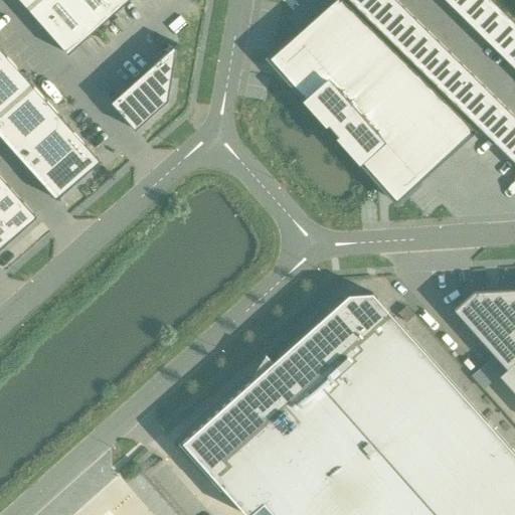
[(35,0),(27,8),(68,54),(129,0),(35,0)]
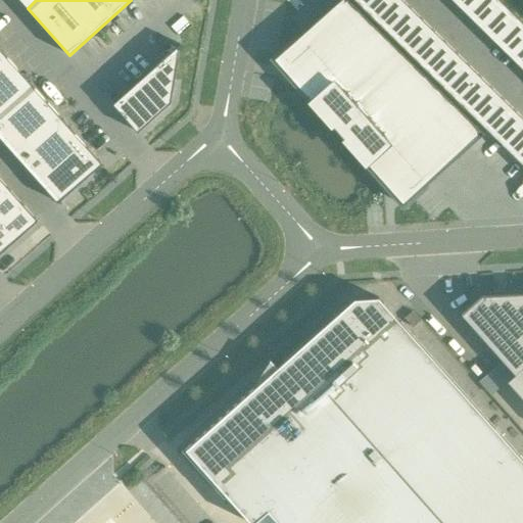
[(297,38),(274,59),(275,60),(294,82),(333,127),(335,129),(411,61),(347,0),(339,0),(303,32),(297,38)]
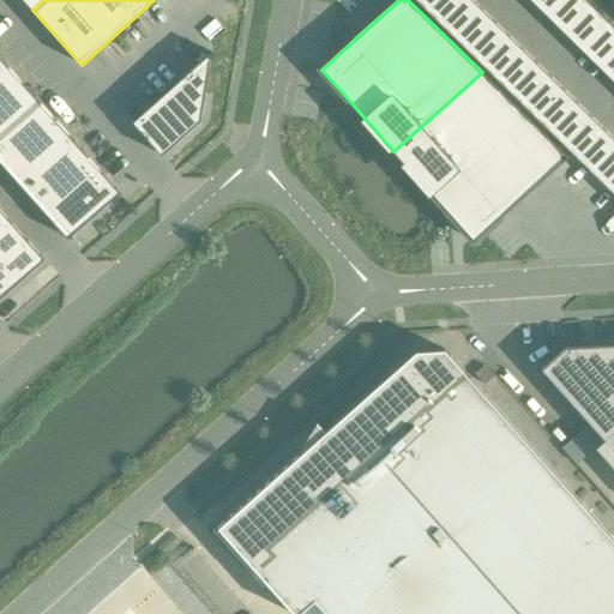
[(415,0),(427,10),(435,0),(415,0)]
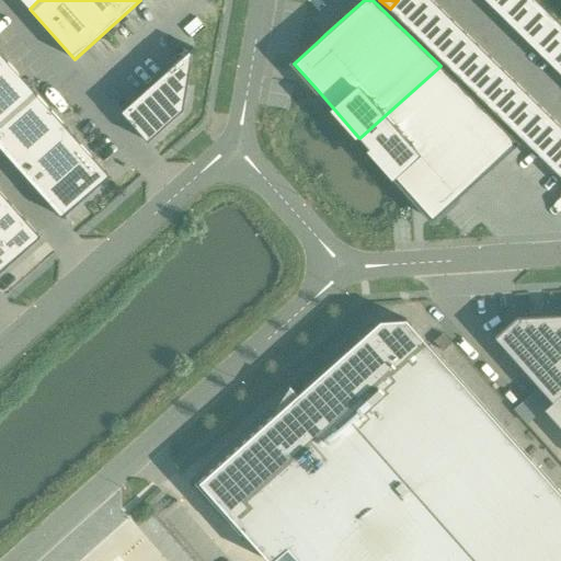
[(398,0),(390,9),(402,22),(423,0),(398,0)]
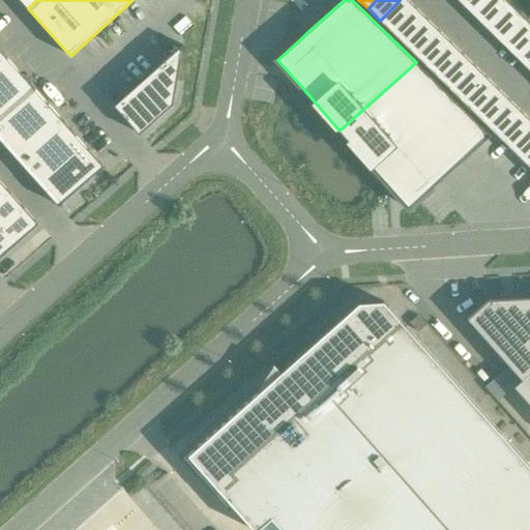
[(407,0),(400,0),(380,21),(391,32),(416,7),(407,0)]
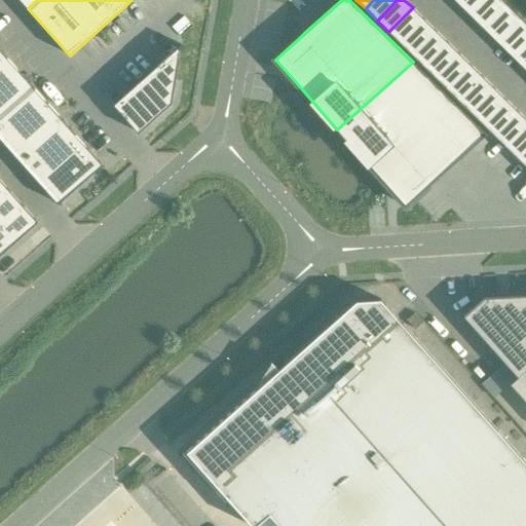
[(456,0),(455,1),(470,15),(485,0),(456,0)]
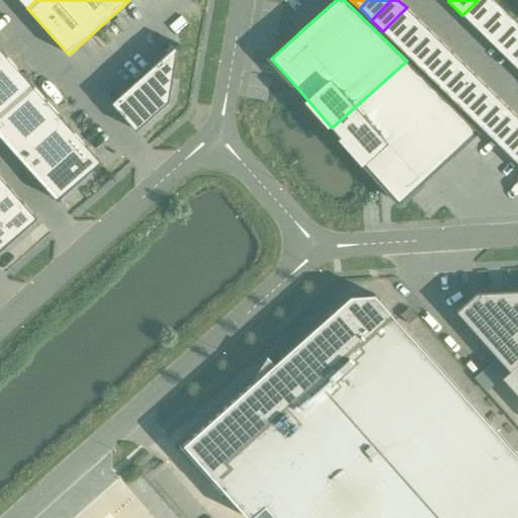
[(495,0),(478,0),(462,15),(478,29),(501,5),(495,0)]
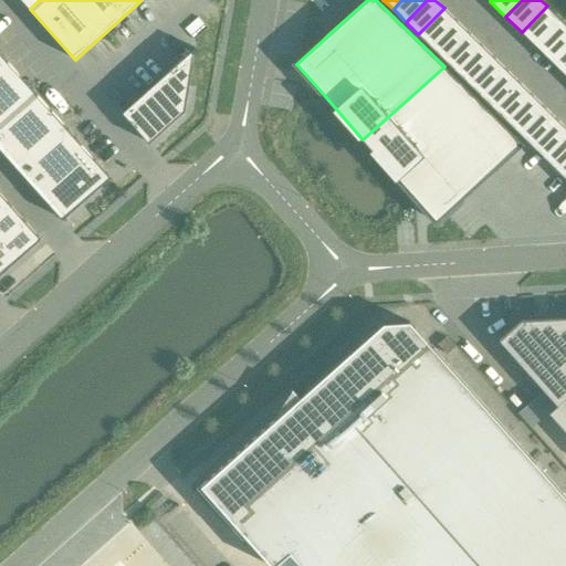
[(547,6),(522,32),(537,48),(563,22),(547,6)]
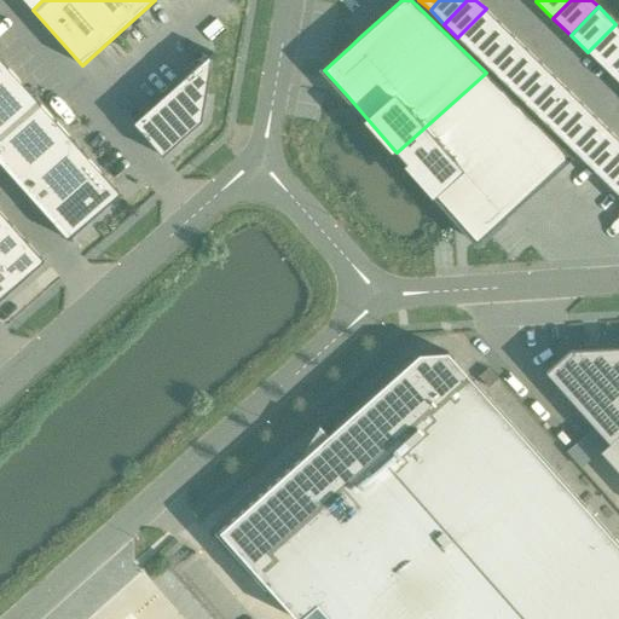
[(486,9),(457,38),(472,51),(499,23),(486,9)]
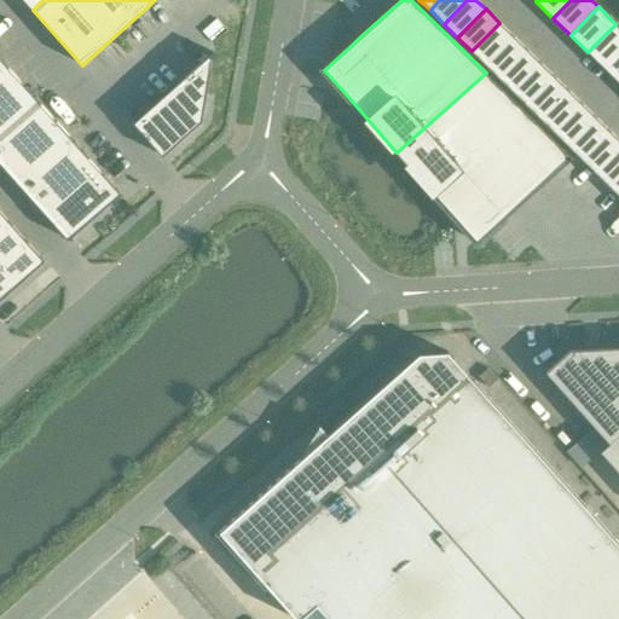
[(499,23),(472,51),(485,64),(513,36),(499,23)]
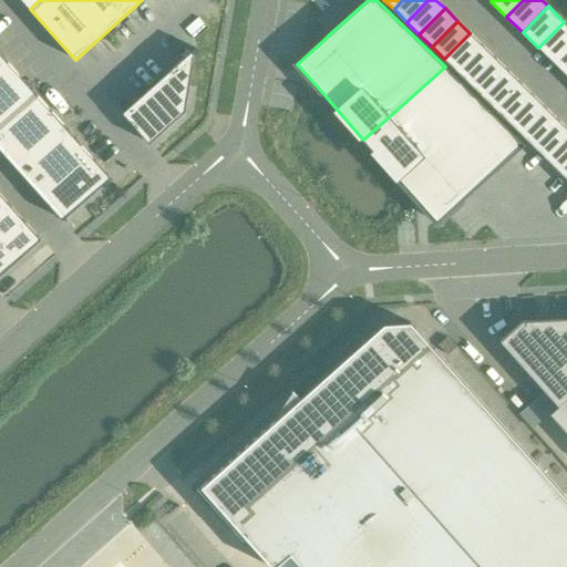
[(566,24),(564,22),(538,48),(554,63),(566,50),(566,24)]
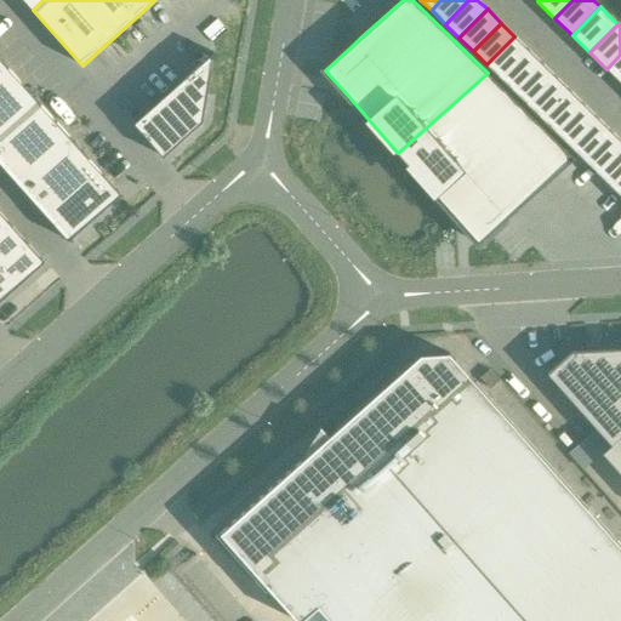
[(514,36),(486,64),(501,79),(529,50),(514,36)]
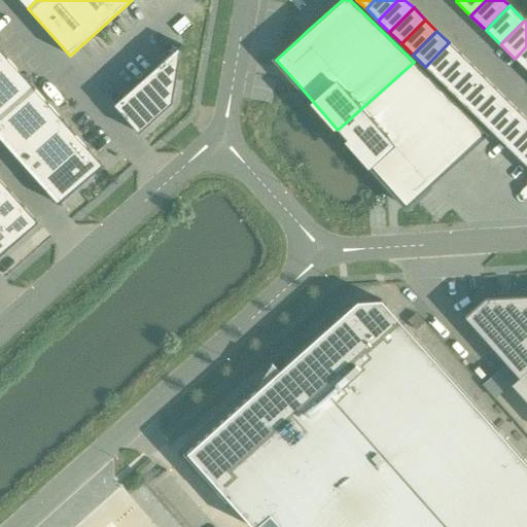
[(449,42),(425,67),(434,76),(436,78),(460,54),(449,42)]
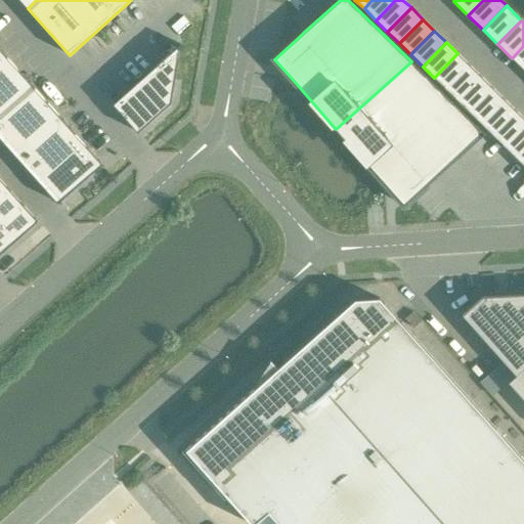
[(157,66),(114,104),(124,116),(123,116),(126,119),(135,129),(137,132),(142,127),(170,102),(174,81),(178,58),(178,57),(180,44),(170,53),(157,64),(157,66)]
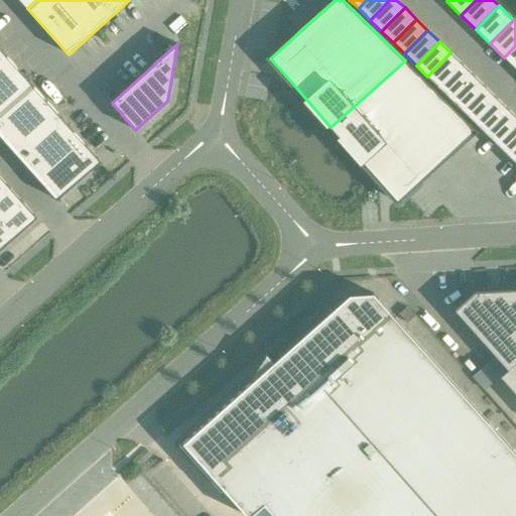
[(515,45),(504,57),(515,69),(515,45)]
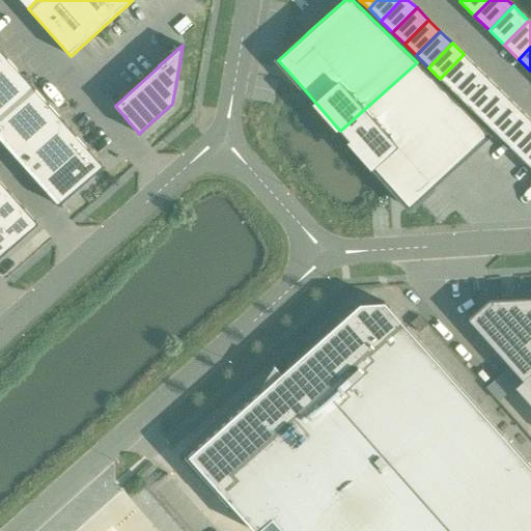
[(0,140),(58,205),(104,166),(89,149),(74,132),(63,120),(63,121),(32,86),(32,85),(23,75),(22,74),(22,75),(4,55),(0,49),(0,140)]
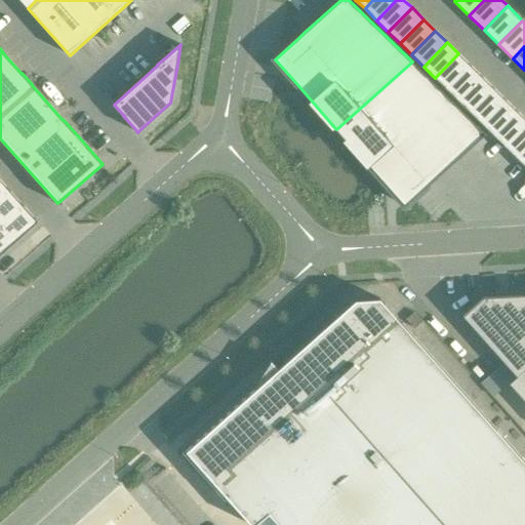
[(458,53),(435,78),(447,89),(471,66),(458,53)]
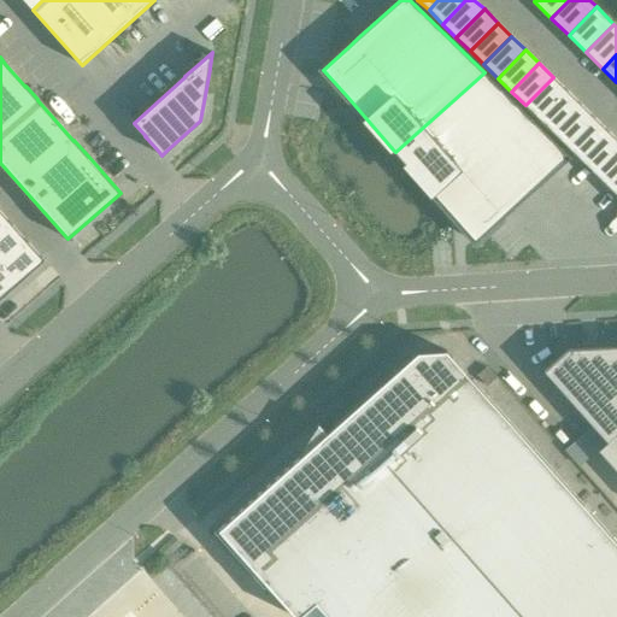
[(485,72),(395,152),(405,163),(452,215),(476,242),(487,233),(505,217),(504,217),(571,157),(485,72)]
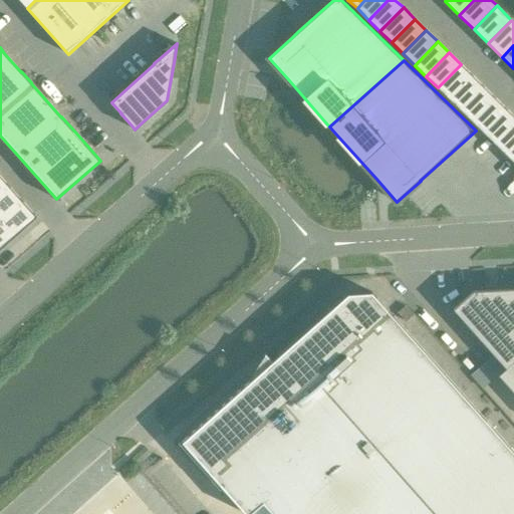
[(461,64),(438,87),(449,98),(472,75),(461,64)]
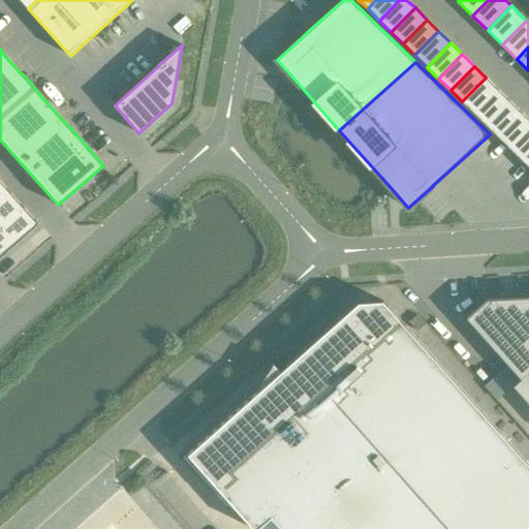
[(486,78),(462,101),(473,113),(497,89),(486,78)]
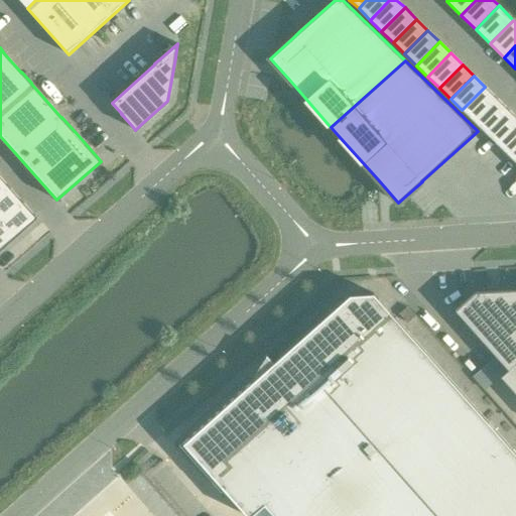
[(485,87),(462,110),(474,122),(497,98),(485,87)]
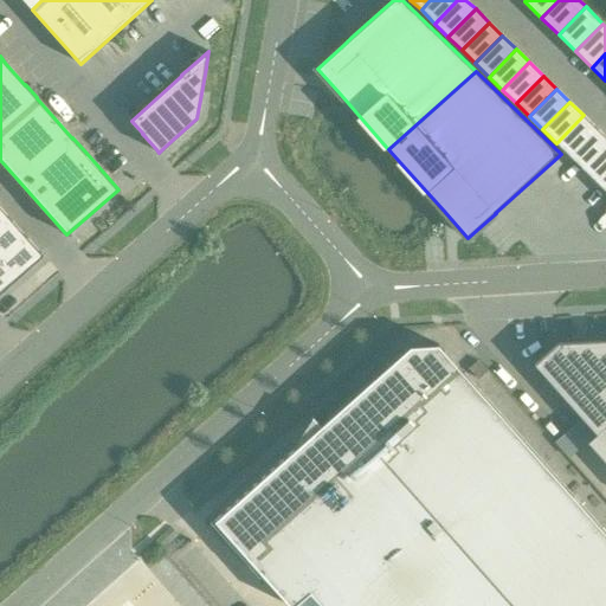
[(584,115),(556,143),(569,156),(597,128),(584,115)]
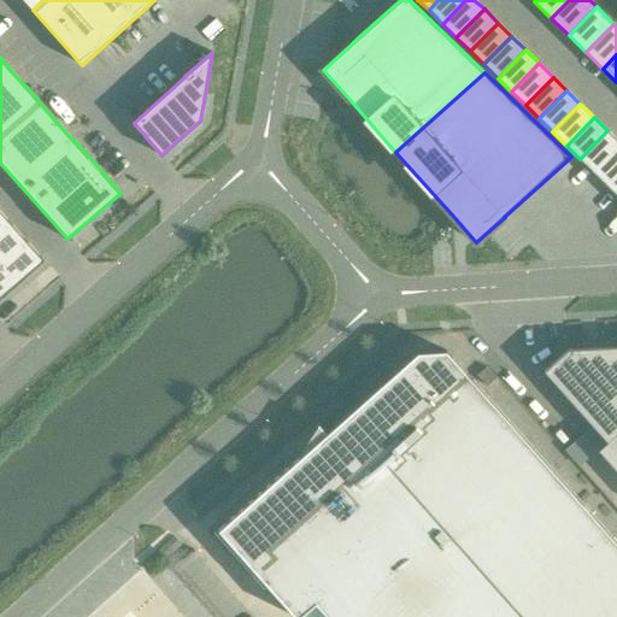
[(616,140),(607,130),(580,159),(594,172),(616,148),(616,140)]
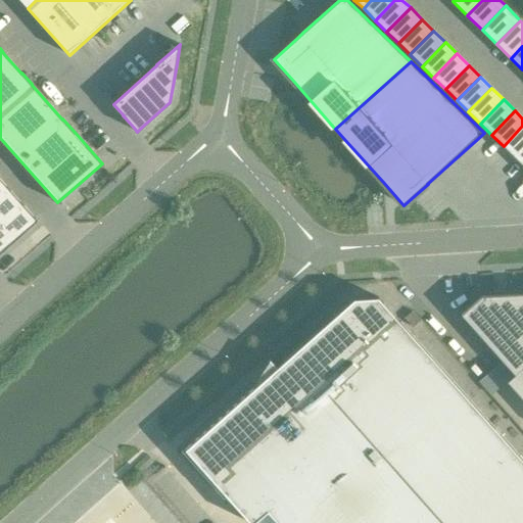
[(522,126),(504,146),(515,157),(522,149),(522,126)]
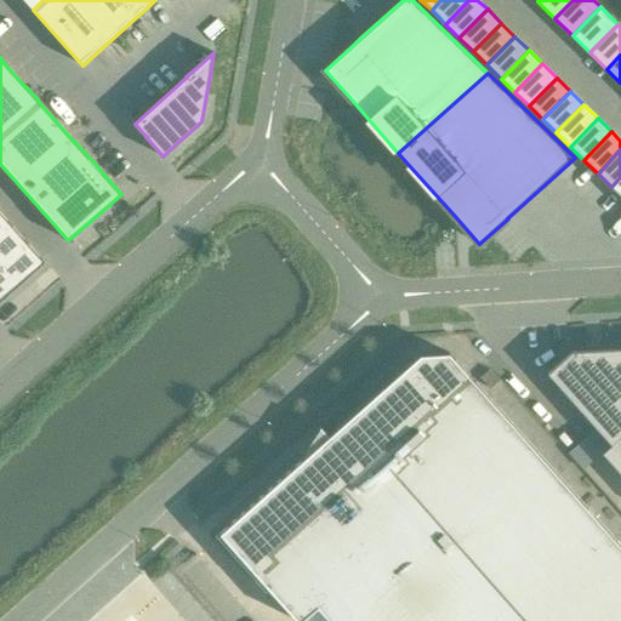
[(0,211),(0,301),(45,262),(0,211)]
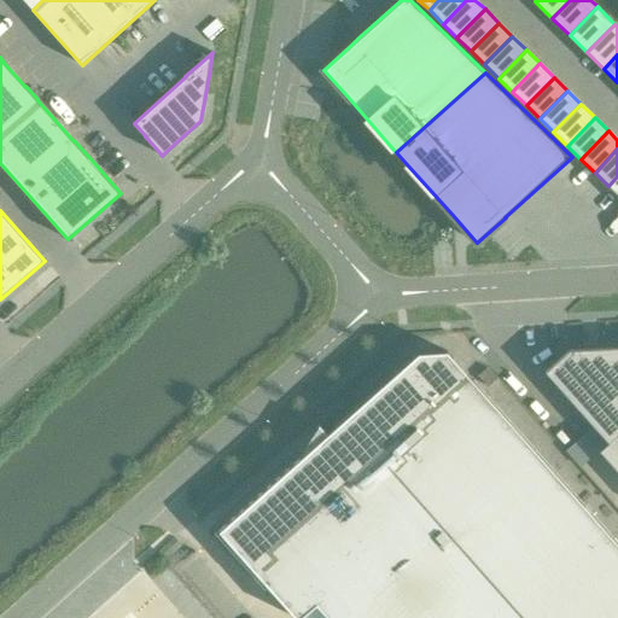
[(560,356),(544,371),(608,443),(599,450),(617,471),(617,343),(567,347),(559,354),(560,356)]
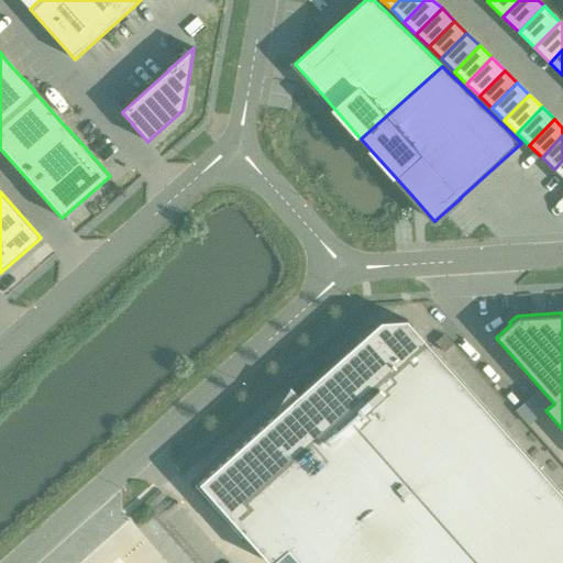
[(274,562),(288,550),(299,562),(562,562),(562,495),(407,320),(382,322),(299,396),(290,387),(293,390),(274,417),(199,484),(269,562),(274,562)]
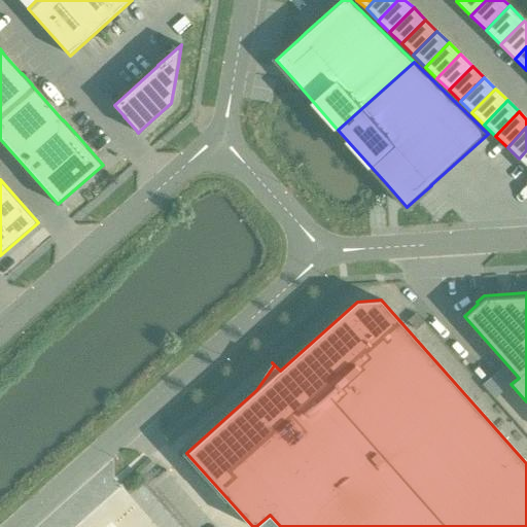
[(424,323),(416,314),(408,320),(416,329),(424,323)]
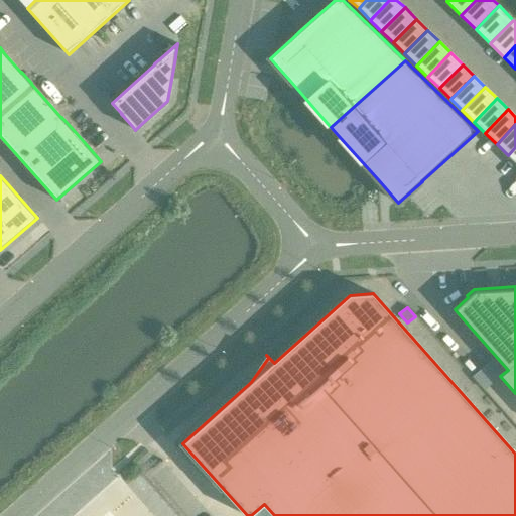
[(475,372),(484,387),(499,378),(490,363),(475,372)]
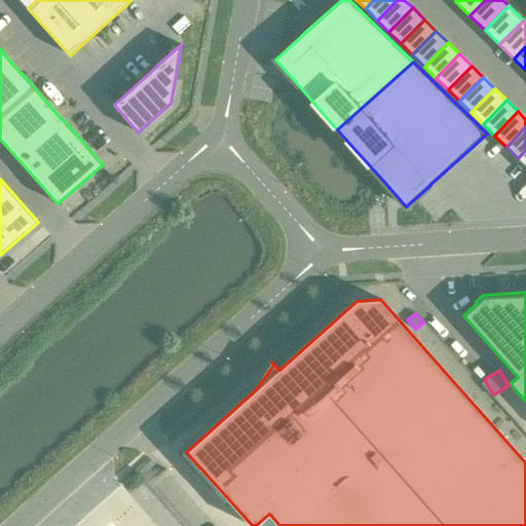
[(525,437),(518,427),(508,438),(525,456),(525,437)]
